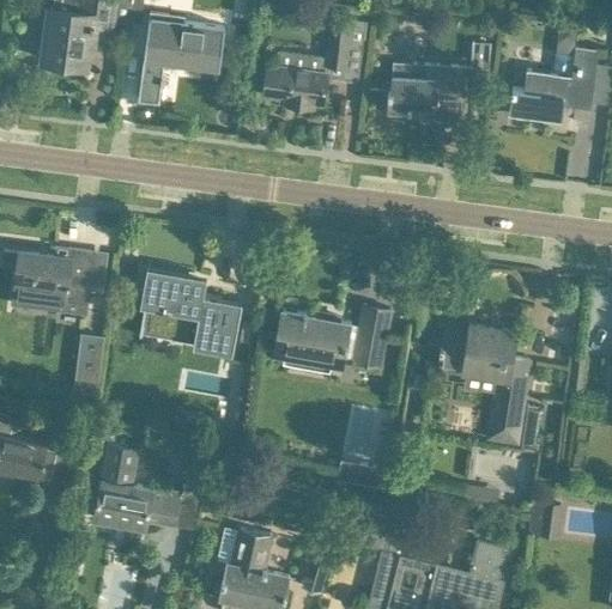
[(109,30),(113,0),(56,0),(56,10),(49,10),(41,62),(55,65),(54,69),(72,72),(72,67),(85,69),(90,32),(94,32),(94,28),(109,30)]
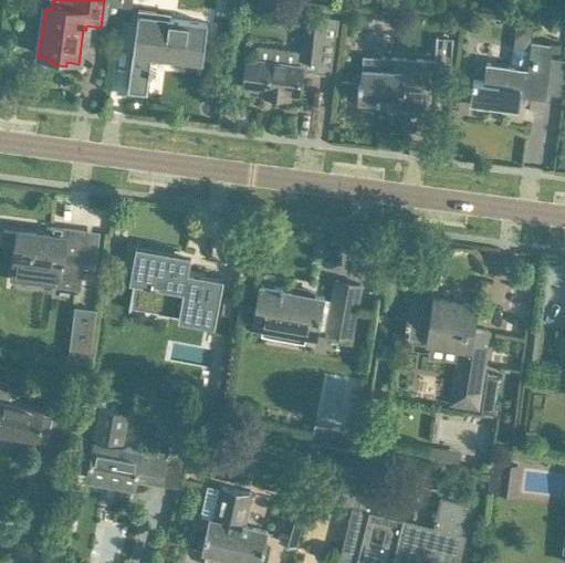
[(200,64),(206,23),(158,18),(158,13),(137,10),(126,94),(146,96),(150,59),(166,61),(200,64)]
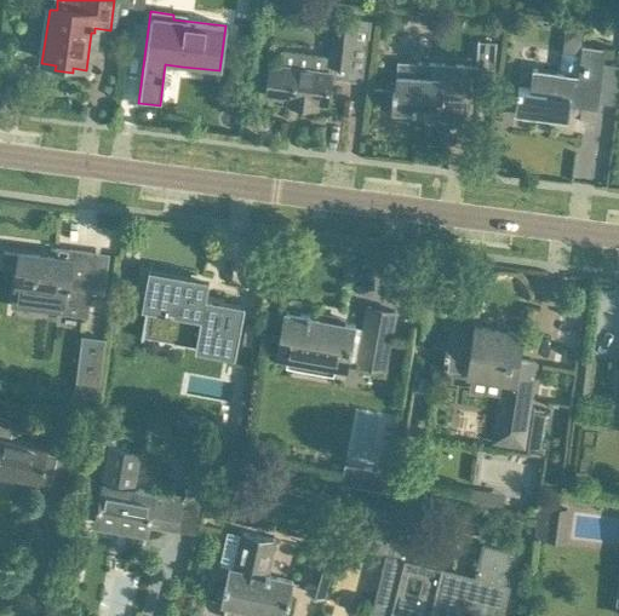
[(333,59),(331,59),(282,52),(278,56),(276,65),(270,64),(264,98),(288,102),(287,108),(316,111),(317,107),(327,108),(332,81),(349,84),(350,82),(365,84),(372,26),(342,21),(342,28),(338,28),(333,59)]
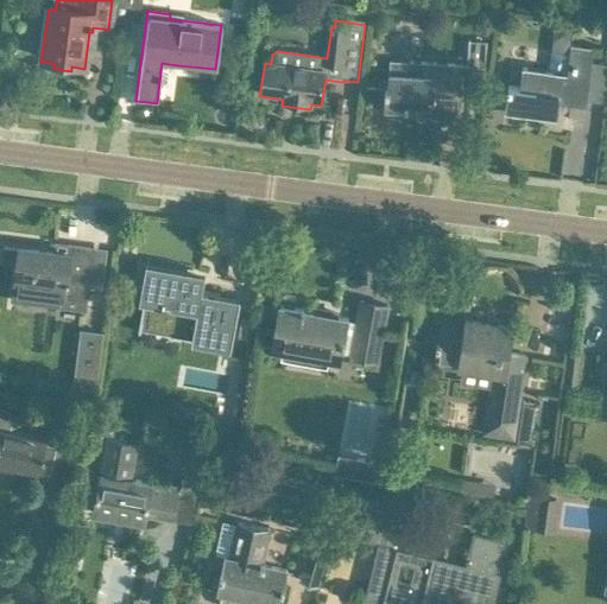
[(468,42),(467,69),(485,71),(487,44),(468,42)]
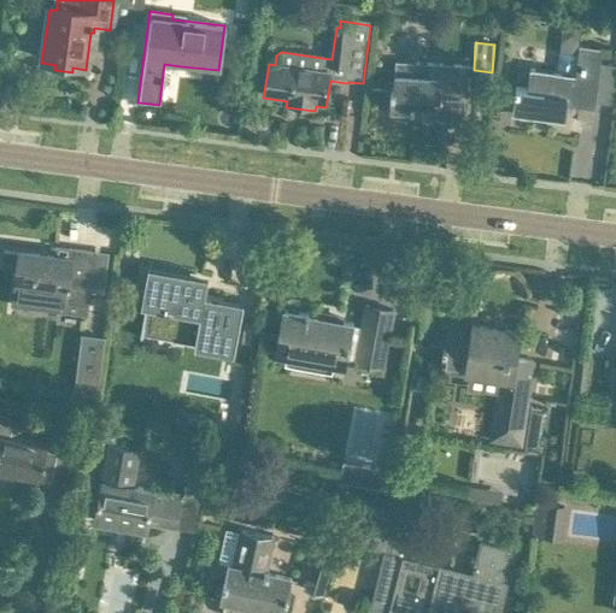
[(144,43),(132,43),(132,64),(142,64),(144,43)]
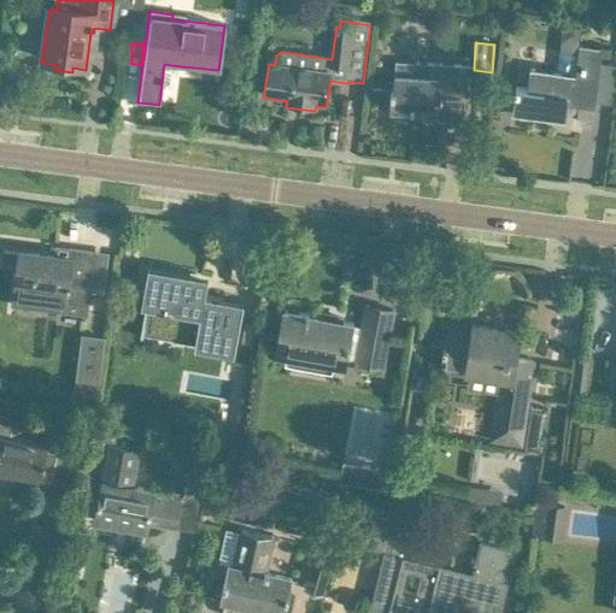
[(514,89),(510,115),(563,122),(565,102),(593,106),(593,105),(611,108),(615,75),(615,69),(599,66),(600,52),(578,48),(576,57),(575,57),(575,58),(558,56),(556,75),(529,71),(526,92),(514,89)]
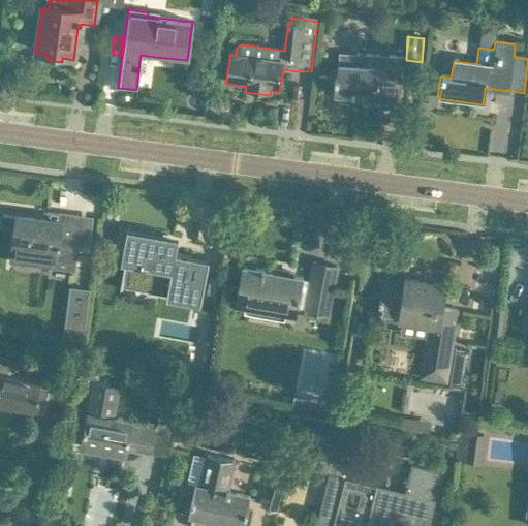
[(350,98),(372,99),(372,106),(395,107),(395,111),(396,111),(397,85),(399,60),(339,56),(338,66),(335,66),(333,97),(336,97),(336,100),(350,101),(350,98)]
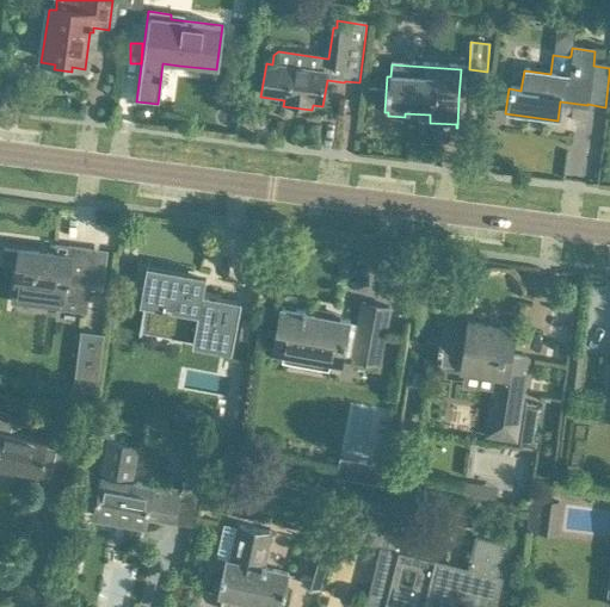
[(17,255),(13,305),(82,315),(88,251),(67,249),(66,264),(53,262),(54,256),(0,252),(0,254),(17,255)]
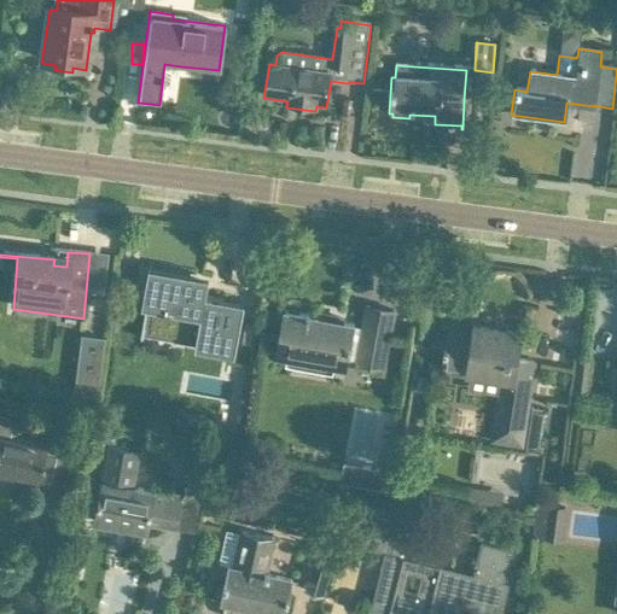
[(244,305),(204,298),(208,280),(149,269),(140,309),(145,309),(140,337),(195,348),(193,351),(233,358),(244,305)]
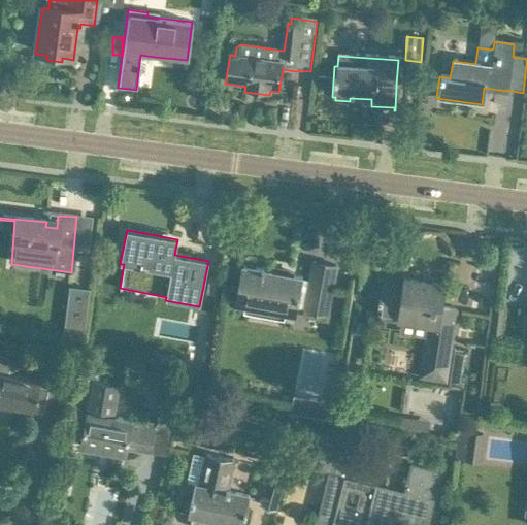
[(202,254),(203,238),(180,235),(178,251),(202,254)]
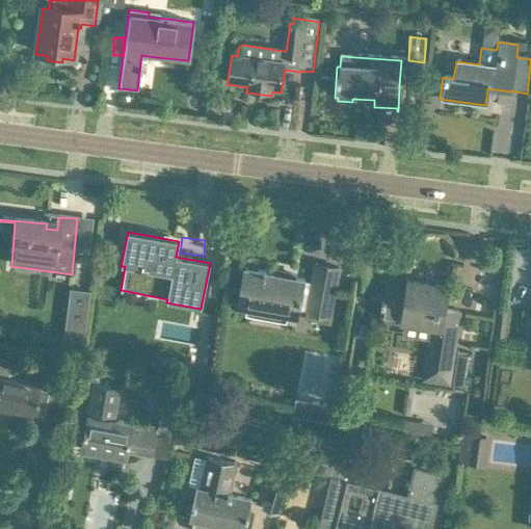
[(243,269),(236,309),(246,311),(245,317),(286,324),(287,318),(297,320),(298,317),(306,318),(307,316),(329,320),(339,270),(315,266),(311,285),(303,283),(303,281),(243,269)]
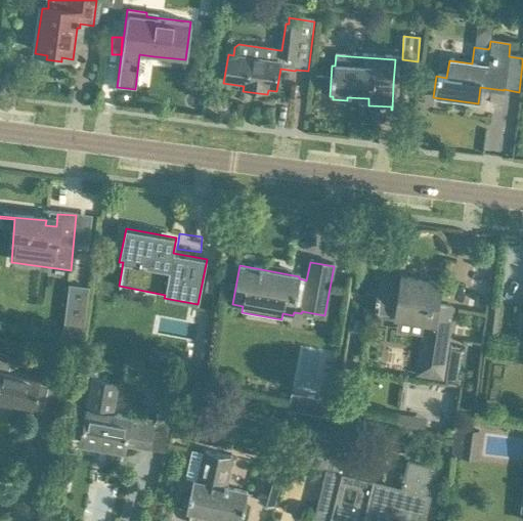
[(451,310),(437,307),(440,286),(401,279),(400,288),(380,285),(374,319),(424,326),(423,329),(422,329),(415,378),(443,382),(450,334),(448,334),(451,310)]
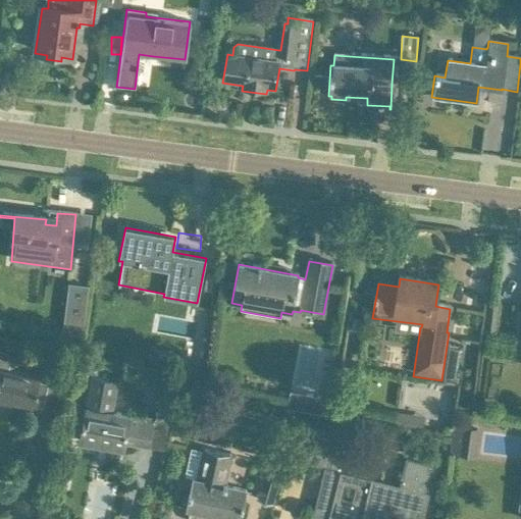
[(299,339),(295,375),(328,379),(332,344),(299,339)]
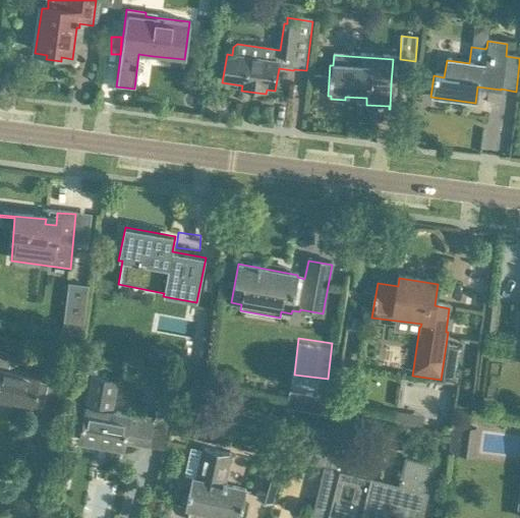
[(453,385),(458,348),(448,346),(442,384),(453,385)]
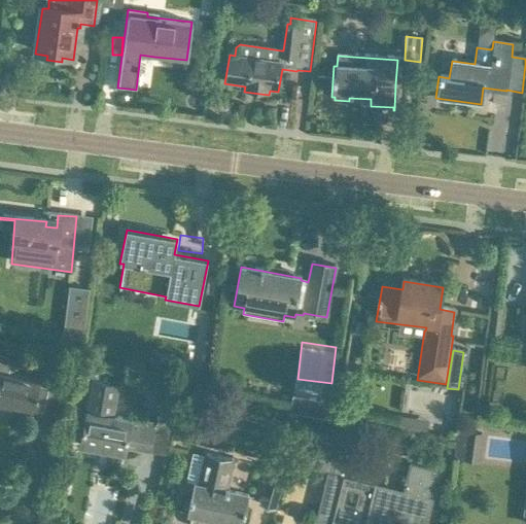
[(0,405),(9,407),(9,405),(21,407),(20,412),(45,417),(51,383),(13,376),(16,359),(0,356),(0,405)]
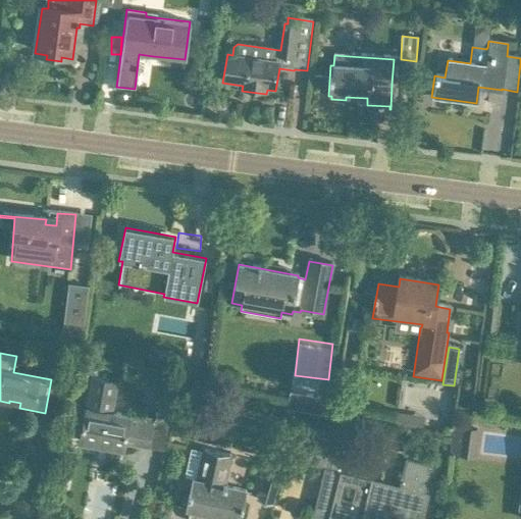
[(201,373),(177,370),(176,383),(199,385),(201,373)]
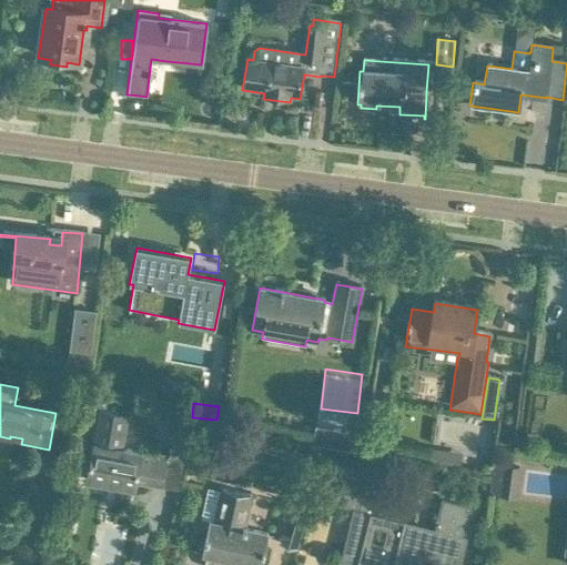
[(170,446),(166,457),(122,450),(129,416),(100,412),(87,482),(134,491),(135,484),(178,492),(186,449),(170,446)]
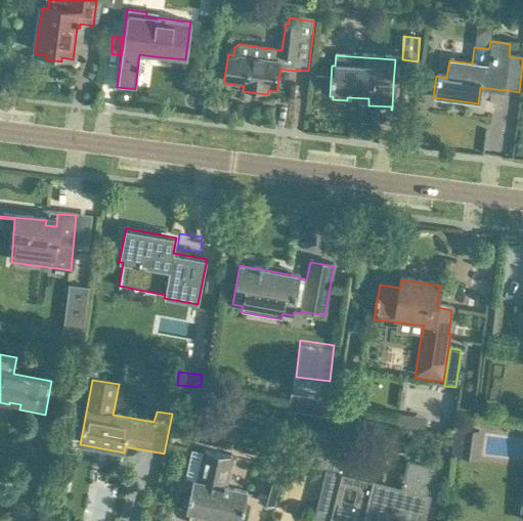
[(404,398),(401,411),(425,418),(428,405),(404,398)]
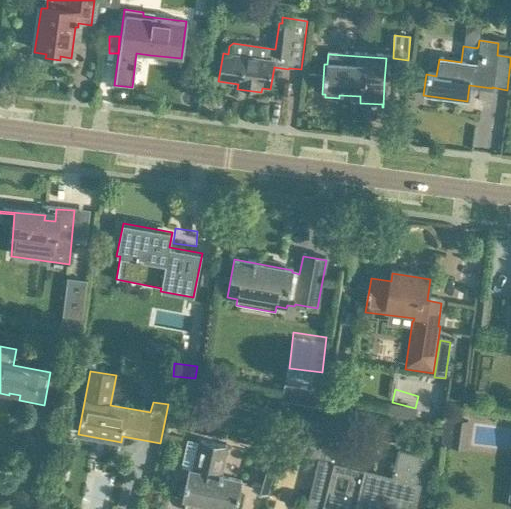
[(389,405),(388,418),(415,423),(417,410),(389,405)]
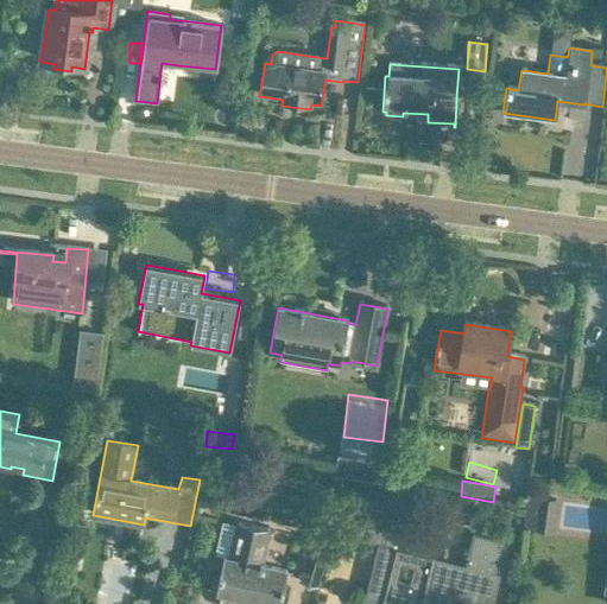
[(529,500),(525,531),(536,532),(537,521),(535,521),(536,508),(539,508),(541,501),(529,500)]
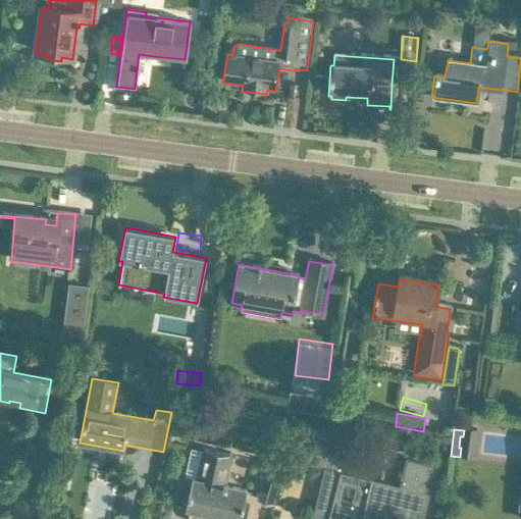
[(421,518),(434,466),(406,460),(399,487),(341,473),(348,446),(309,436),(303,464),(324,469),(312,518),(359,518),(362,508),(404,518),(421,518)]
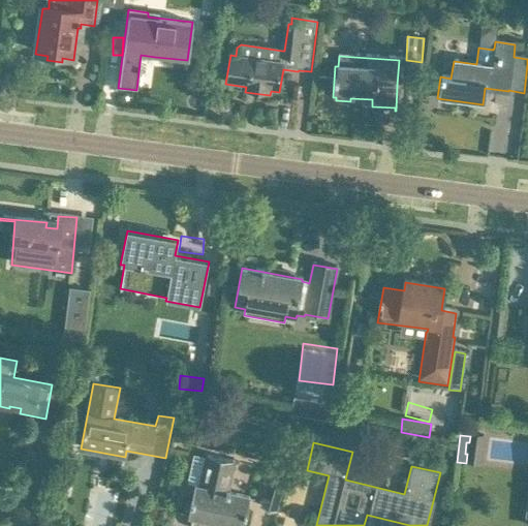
[(189,517),(193,518),(191,525),(221,525),(221,523),(230,525),(245,525),(250,497),(229,492),(236,463),(205,456),(199,486),(195,485),(189,517)]
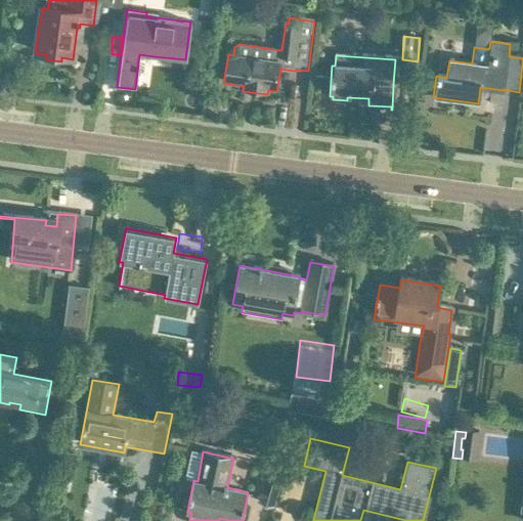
[(267,467),(257,504),(272,508),(282,472),(267,467)]
